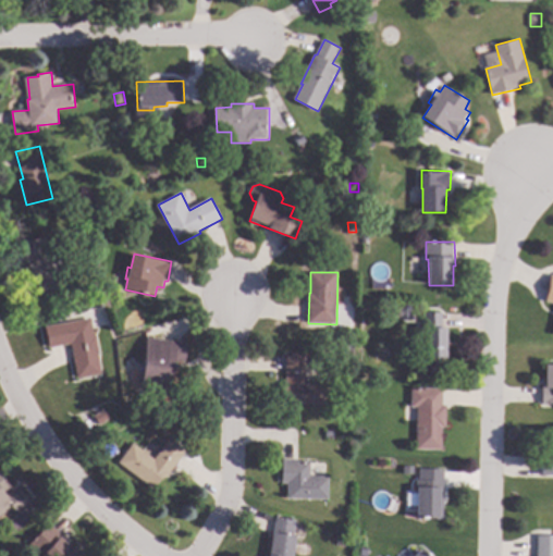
[(443,328),(446,328),(447,358),(425,358),(424,337),(422,337),(422,328),(425,328),(425,312),(443,312),(443,328)]
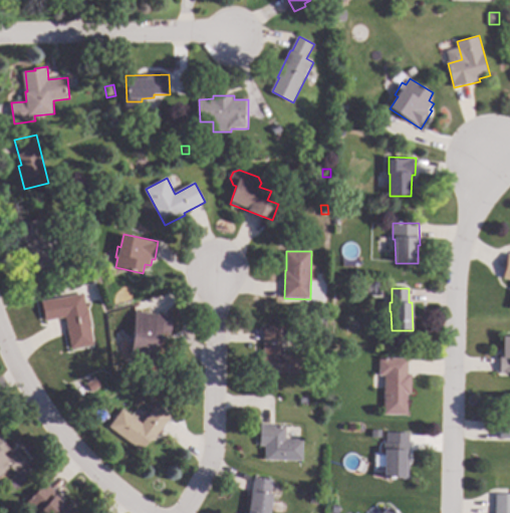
[(88,309),(89,309),(93,326),(91,327),(95,345),(72,349),(66,317),(46,321),(42,301),(85,293),(88,309)]
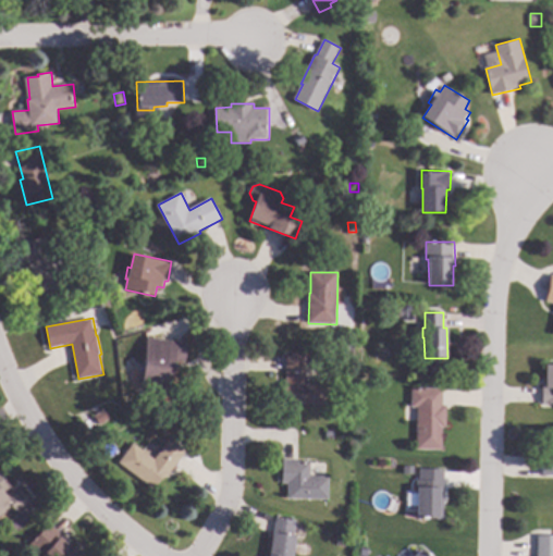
[(188,342),(186,369),(179,368),(176,393),(142,388),(144,379),(140,379),(142,369),(145,369),(148,337),(188,342)]
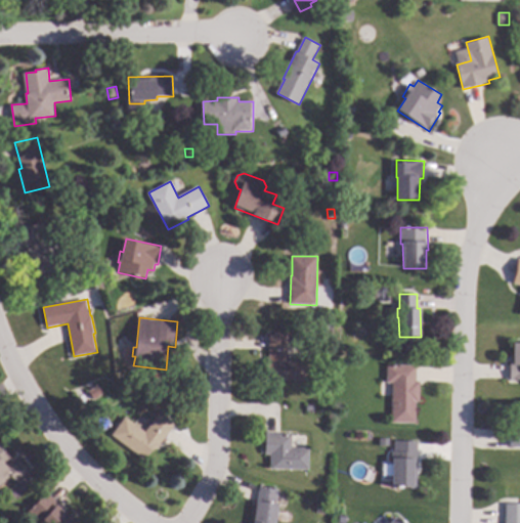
[(288,359),(307,360),(307,381),(267,381),(267,359),(269,359),(270,334),(288,334),(288,359)]
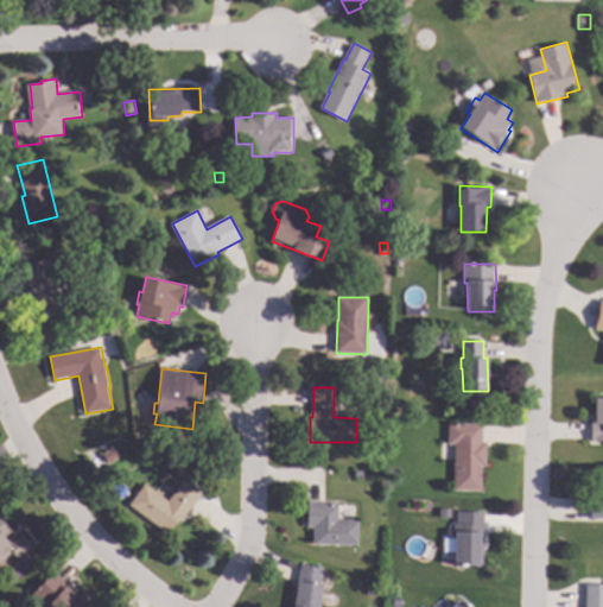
[(602,441),(592,441),(592,421),(594,421),(594,413),(597,413),(597,399),(602,399),(602,441)]
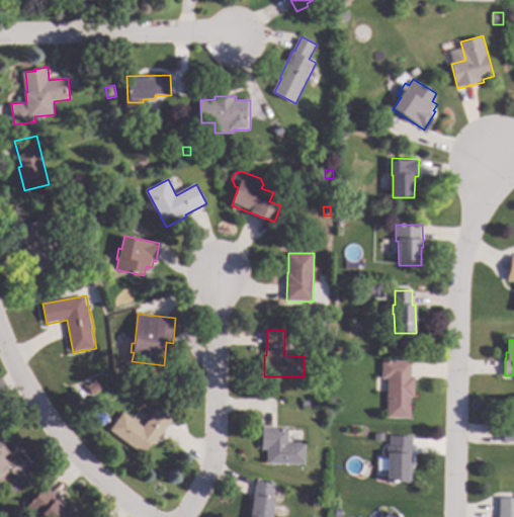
[(413,377),(416,377),(416,399),(412,399),(412,418),(389,418),(389,378),(382,378),(382,361),(413,361),(413,377)]
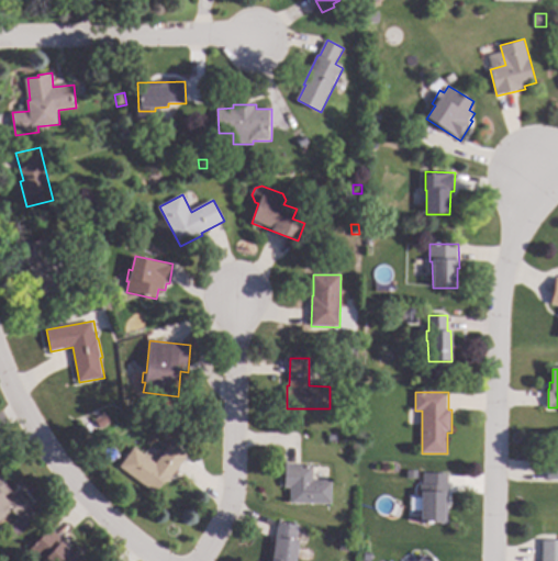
[(111,422),(100,428),(95,419),(105,413),(111,422)]
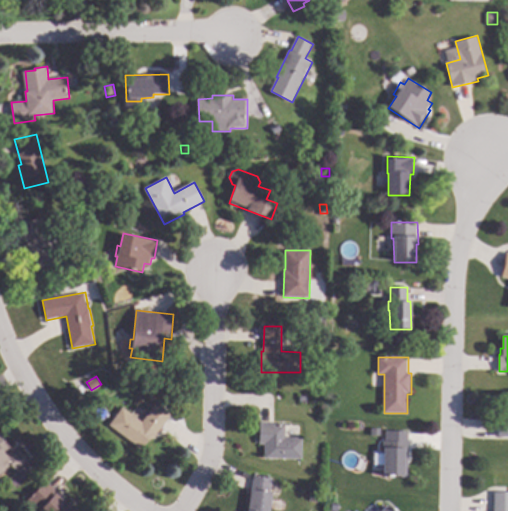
[(507,437),(498,438),(498,420),(504,420),(504,413),(506,413),(506,400),(507,400),(507,437)]
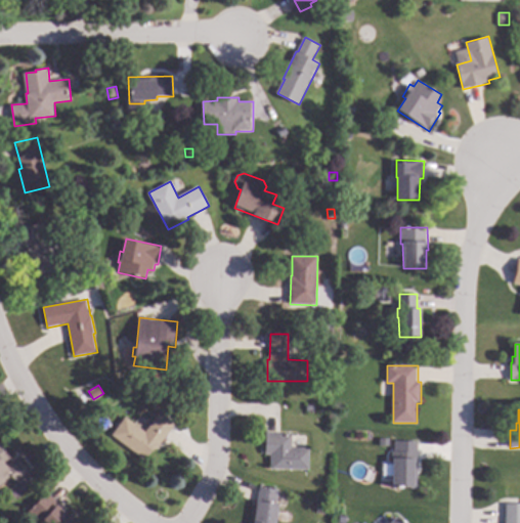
[(176,424),(157,450),(155,448),(145,460),(113,435),(126,417),(146,432),(161,412),(176,424)]
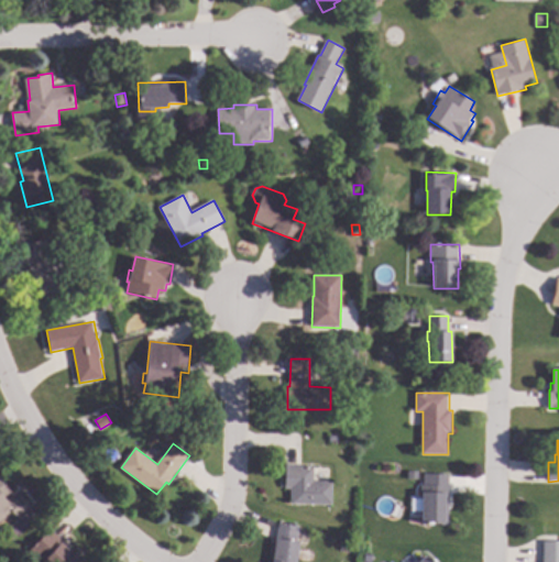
[(315,482),(333,482),(332,505),(291,505),(291,488),(285,488),(286,465),(315,465),(315,482)]
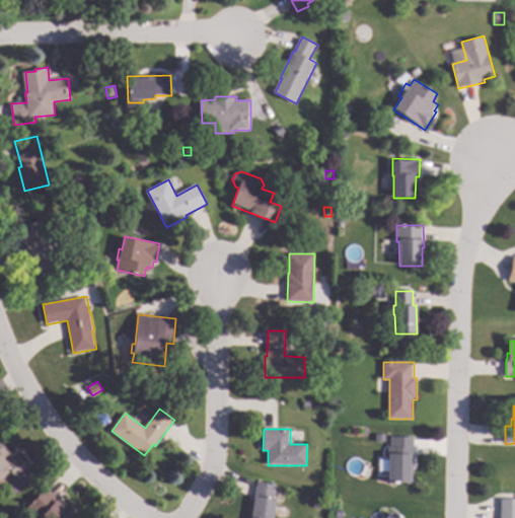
[(386,433),(386,442),(376,442),(376,433),(386,433)]
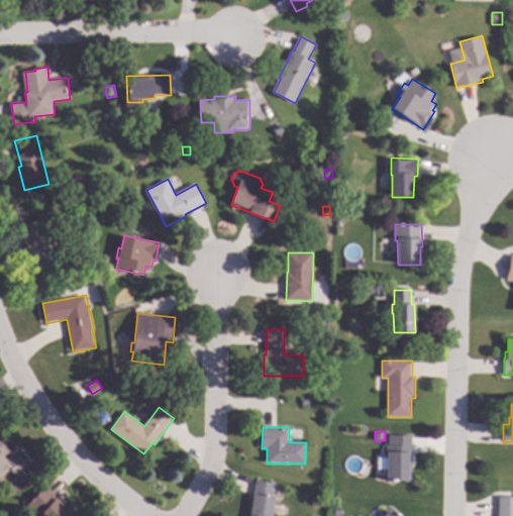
[(0,435),(11,451),(5,456),(7,459),(18,451),(29,468),(16,477),(12,472),(0,480),(0,435)]
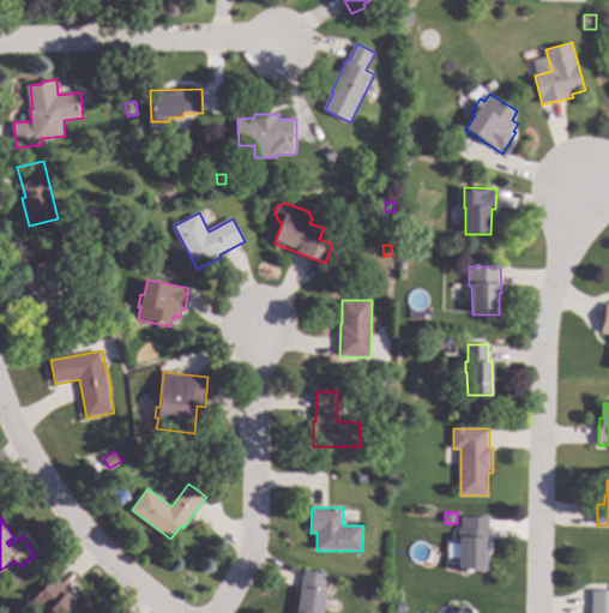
[(490,572),(459,572),(459,529),(463,529),(463,517),(490,517),(490,572)]
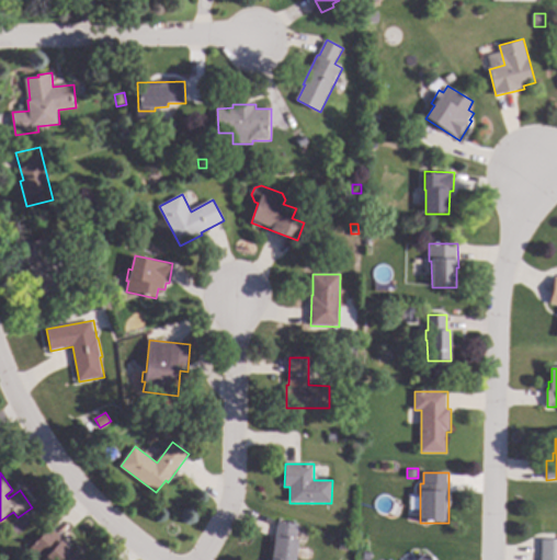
[(299,524),(296,539),(299,540),(296,559),(272,559),(279,521),(299,524)]
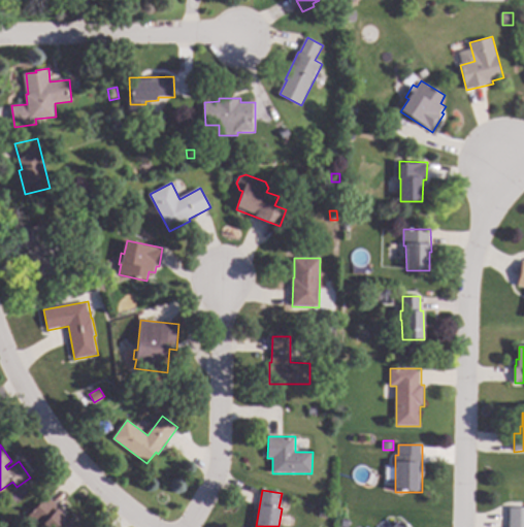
[(78,525),(76,526),(39,526),(29,517),(47,496),(78,525)]
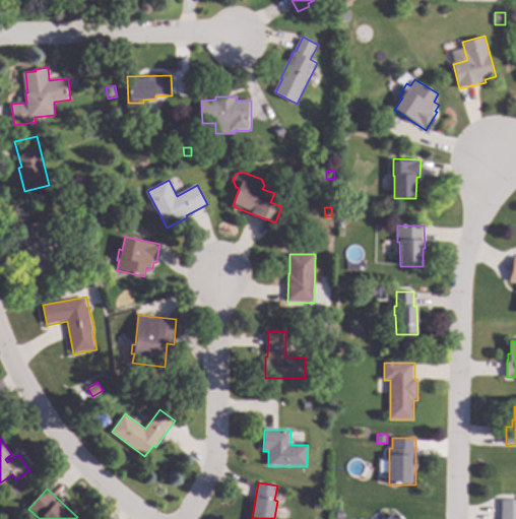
[(326,502),(323,511),(316,509),(318,500),(326,502)]
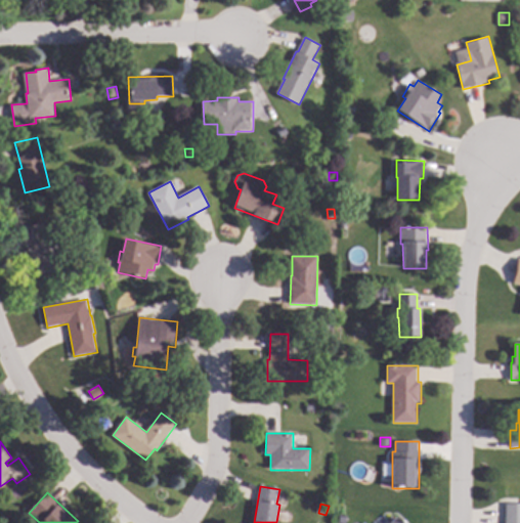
[(519,522),(507,522),(507,504),(519,504),(519,522)]
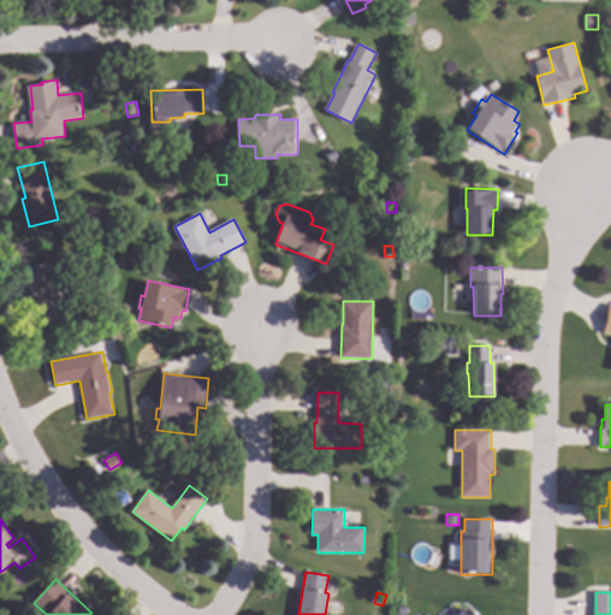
[(454,614),(475,614),(464,604),(454,614)]
